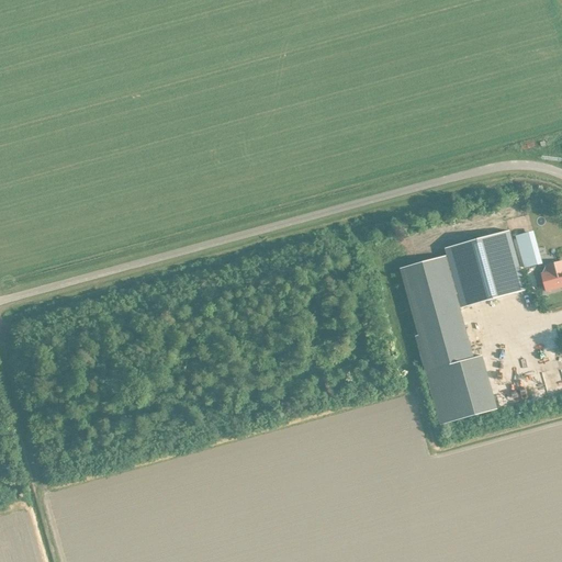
[(445,257),(458,307),(524,289),(507,229),(444,247),(446,256),(445,257)]
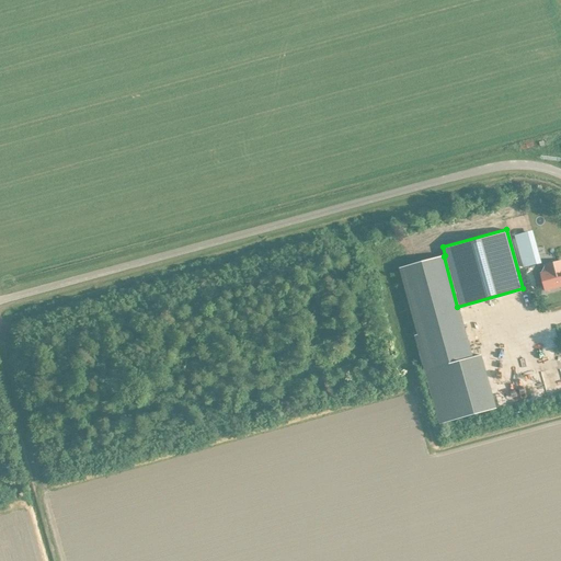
[(529,244),(526,231),(513,235),(516,248),(529,244)]
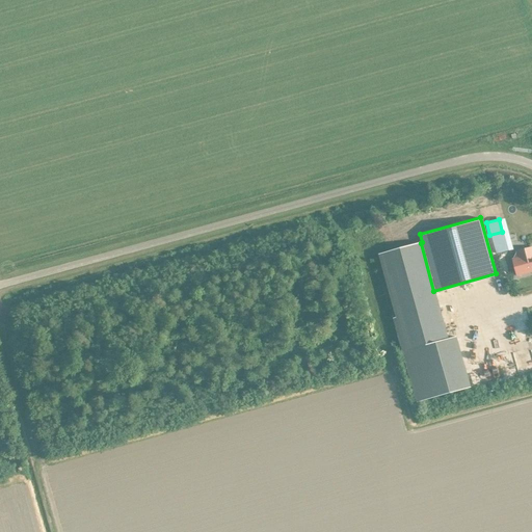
[(378,255),(403,349),(446,338),(433,291),(421,243),(378,255)]
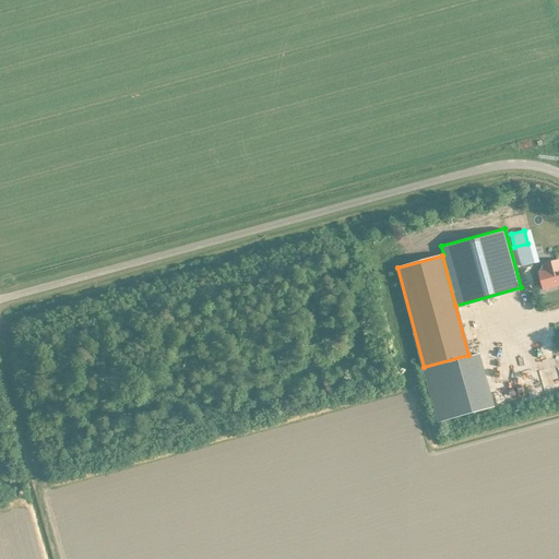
[(558,283),(558,262),(558,259),(540,263),(543,269),(536,271),(542,288),(558,283)]
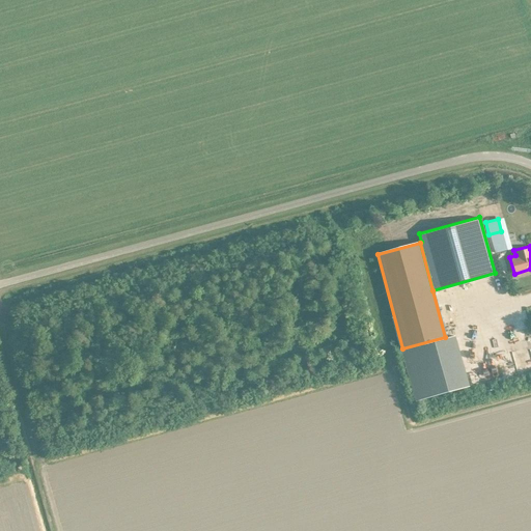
[(402,348),(417,399),(468,386),(453,335),(445,337),(402,348)]
